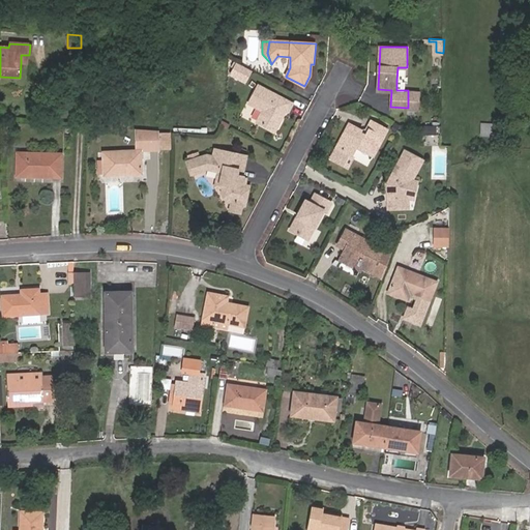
[(29,63),(29,55),(21,55),(21,63),(29,63)]
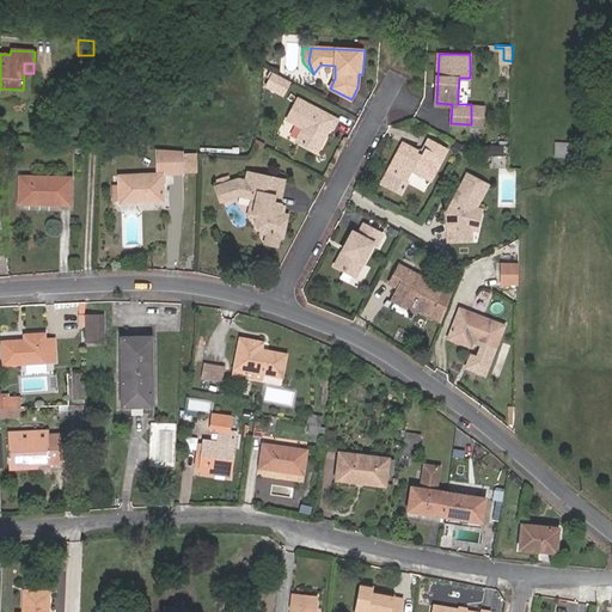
[(502,63),(501,75),(509,77),(512,65),(502,63)]
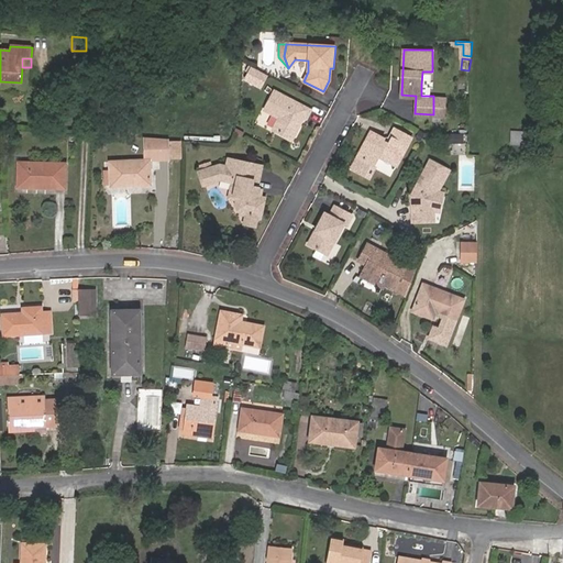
[(261,87),(267,74),(253,67),(246,79),(261,87)]
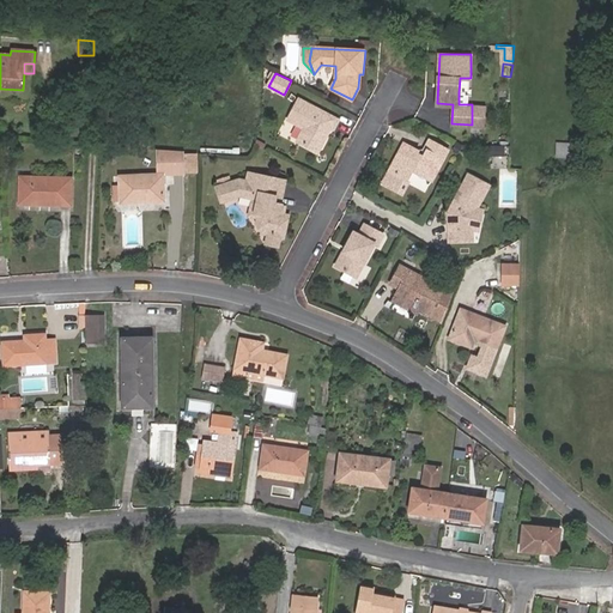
[(467,104),(468,92),(459,92),(459,104),(467,104)]
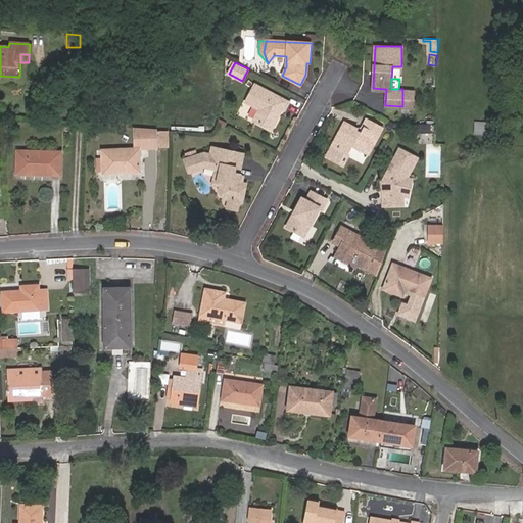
[(289,102),(255,85),(247,101),(260,108),(254,121),(272,129),(281,108),(285,109),(289,102)]
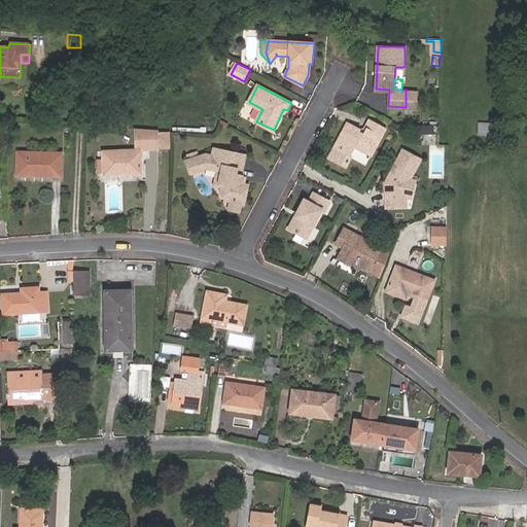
[(416,90),(406,90),(406,107),(416,107),(416,90)]
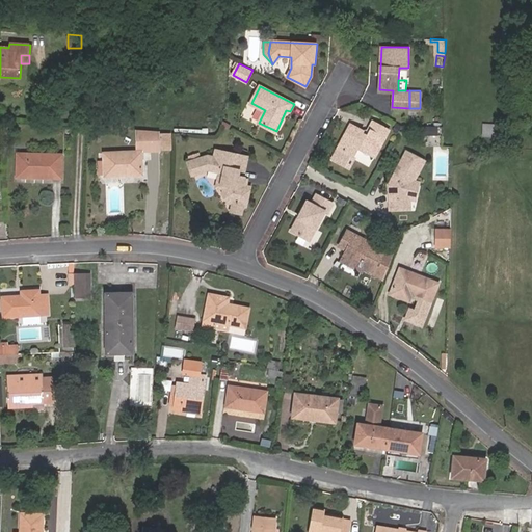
[(351,124),(339,149),(354,156),(360,147),(375,155),(389,128),(372,120),(369,128),(371,129),(368,133),(362,130),(363,129),(351,124)]
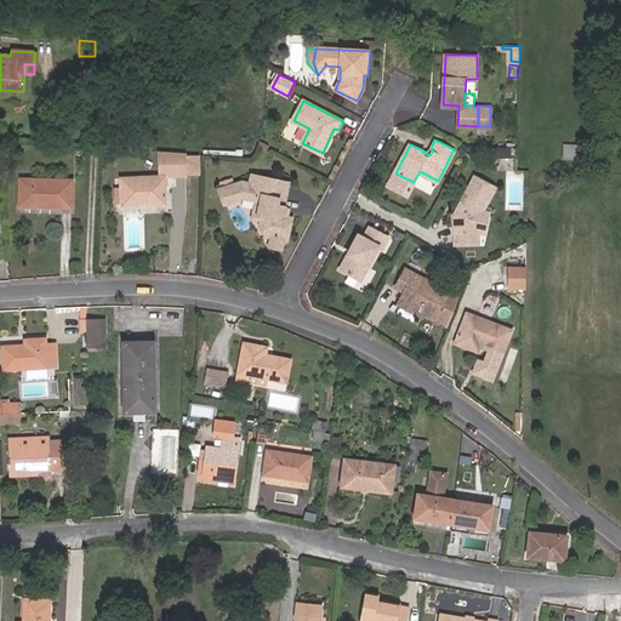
[(463,155),(468,146),(462,143),(457,153),(463,155)]
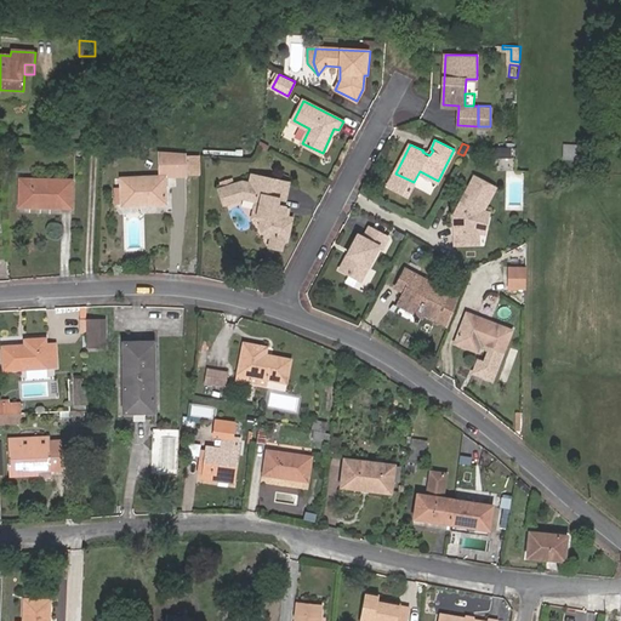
[(576,158),(576,147),(564,146),(564,159),(576,158)]
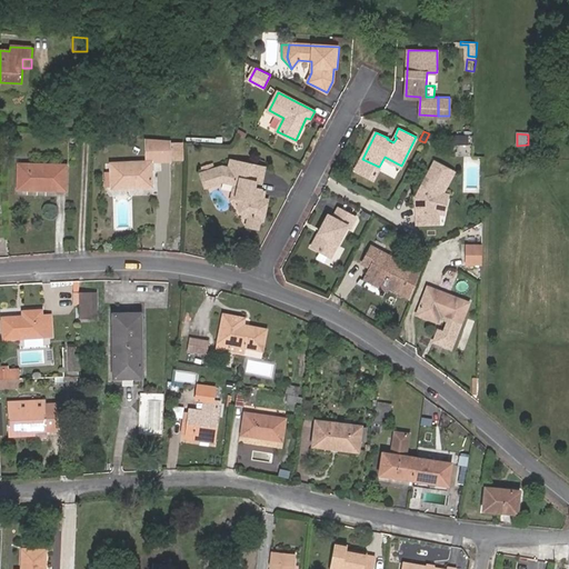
[(468,145),(468,135),(453,135),(453,143),(468,145)]
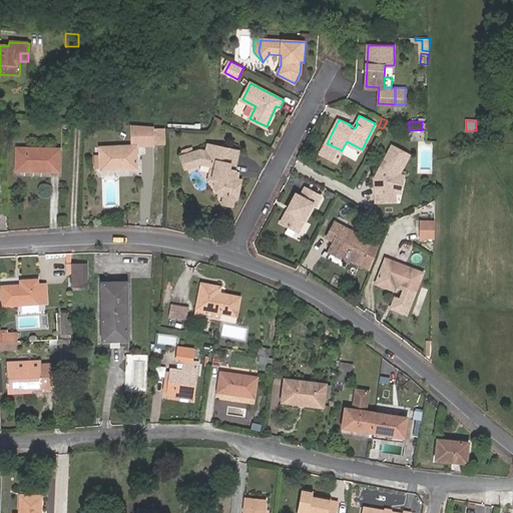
[(153,144),(153,127),(130,126),(130,145),(100,147),(101,169),(136,167),(135,145),(153,144)]
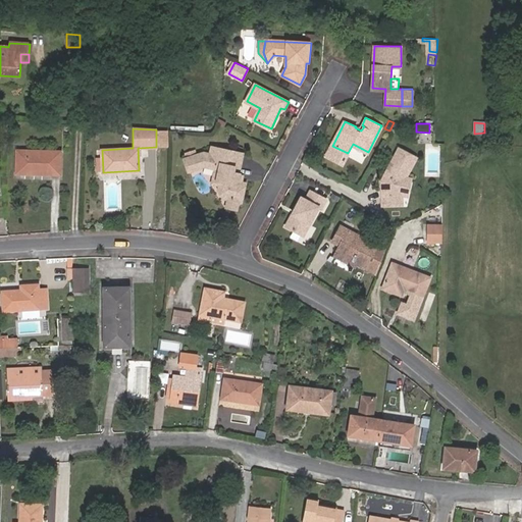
[(170,146),(171,131),(156,129),(156,147),(170,146)]
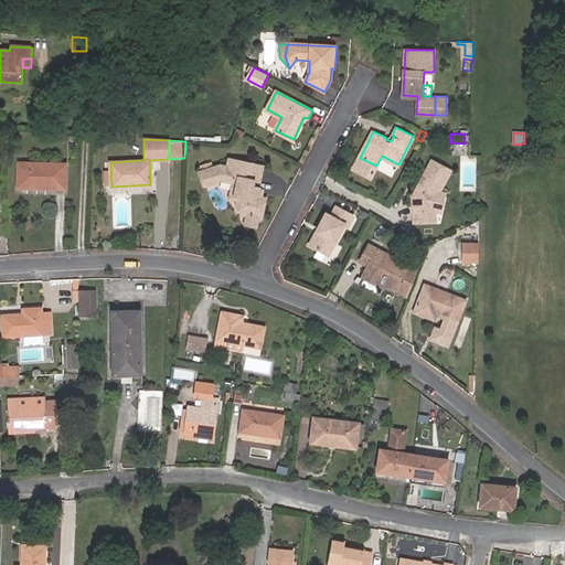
[(371,177),(376,166),(360,158),(354,169),(371,177)]
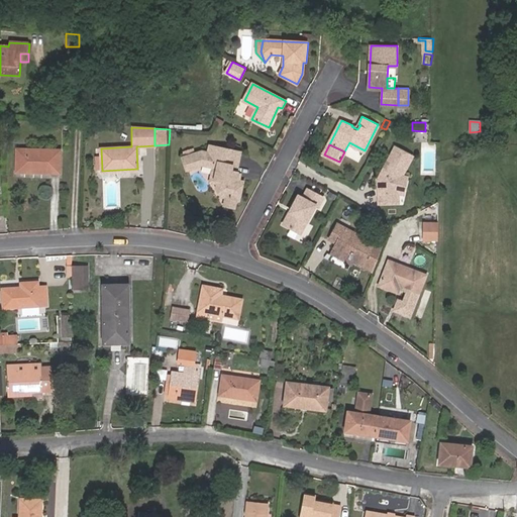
[(434,144),(422,145),(424,167),(436,166),(434,144)]
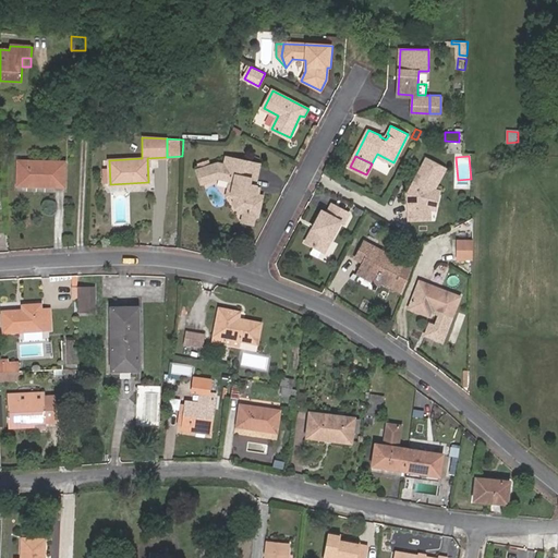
[(220,164),(199,169),(204,183),(220,178),(230,180),(230,183),(232,185),(231,196),(234,197),(233,204),(240,214),(244,214),(243,223),(255,225),(257,217),(259,217),(264,197),(261,196),(257,195),(258,187),(257,187),(253,186),(254,180),(258,181),(263,166),(229,157),(227,164),(220,164)]
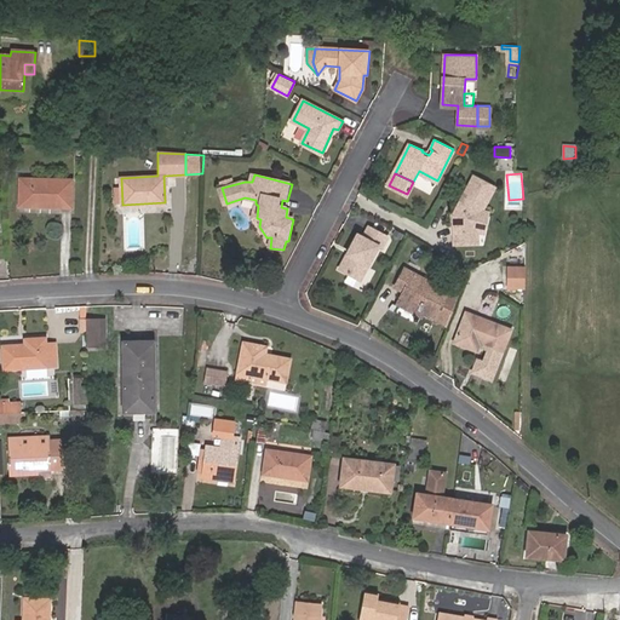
[(453,214),(454,242),(477,242),(476,229),(476,219),(482,208),(493,185),(474,174),(453,214)]
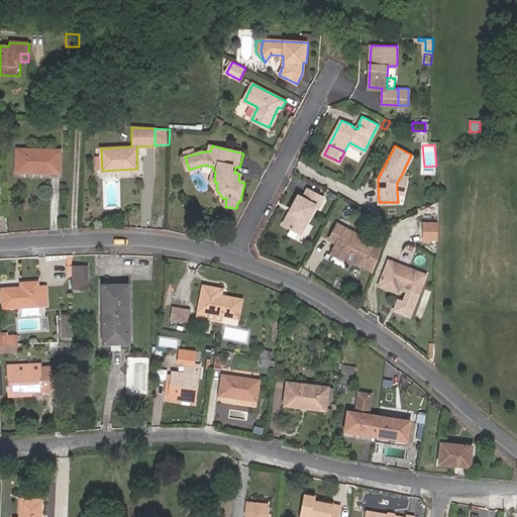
[(60,173),(61,149),(16,148),(16,173),(60,173)]
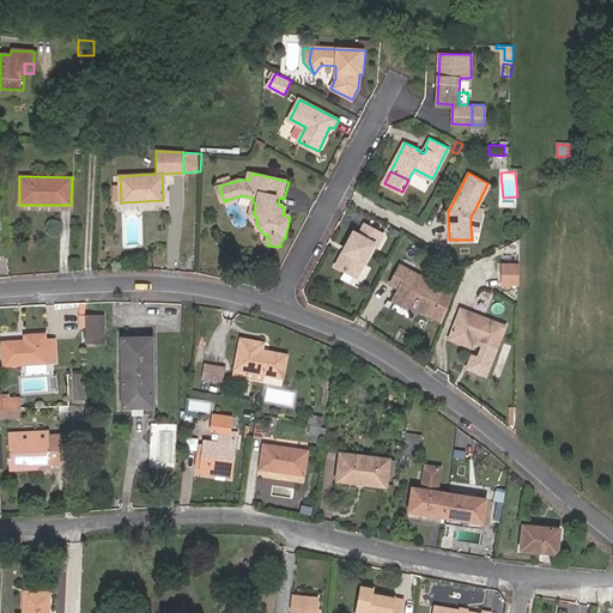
[(481,208),(477,206),(471,217),(471,226),(478,226),(481,208)]
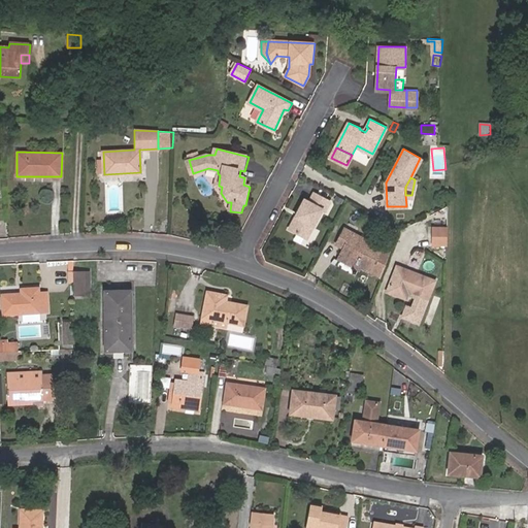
[(331,202),(315,194),(309,202),(305,201),(290,230),(307,239),(323,210),(326,211),(331,202)]
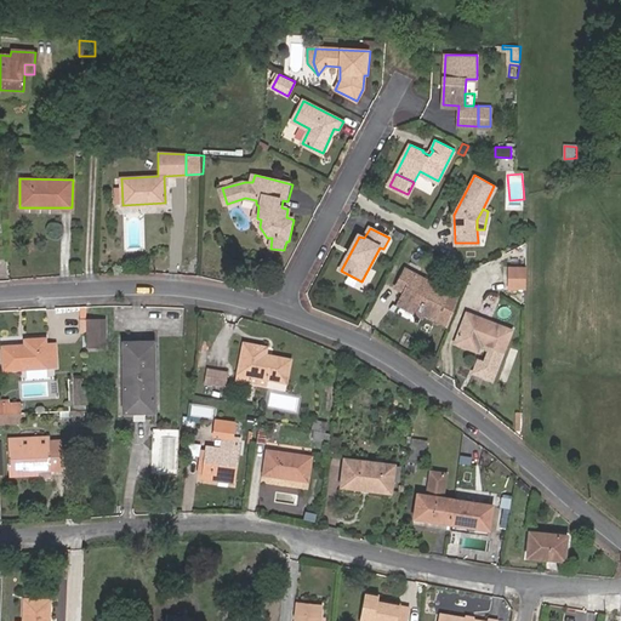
[(525,267),(514,267),(514,288),(525,288),(525,267)]
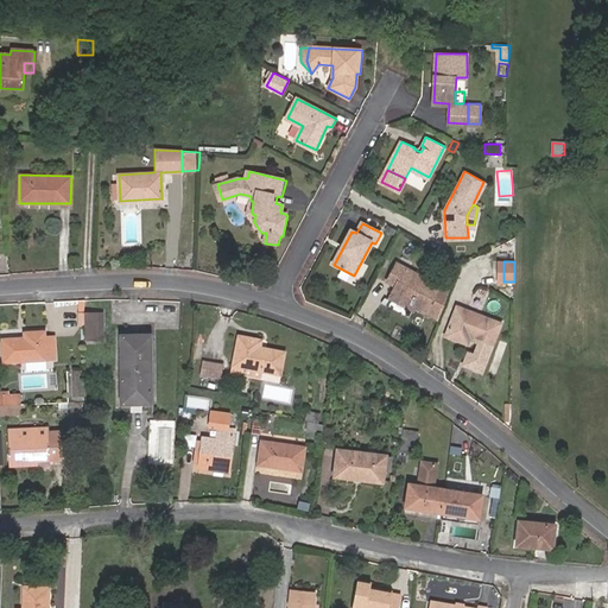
[(387,295),(410,306),(423,314),(437,287),(394,265),(385,283),(392,286),(387,295)]
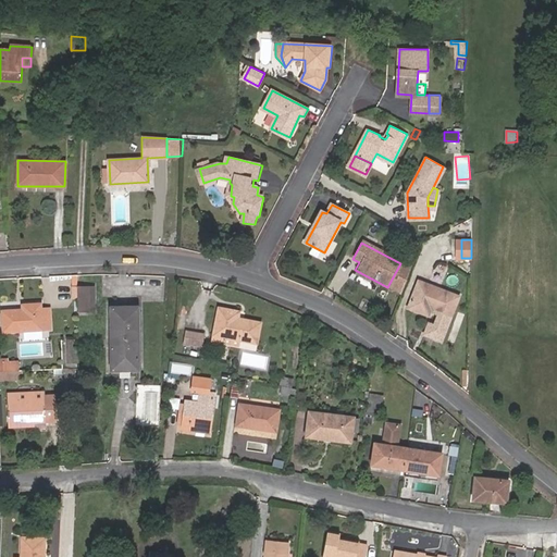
[(401,295),(411,269),(400,263),(387,287),(401,295)]
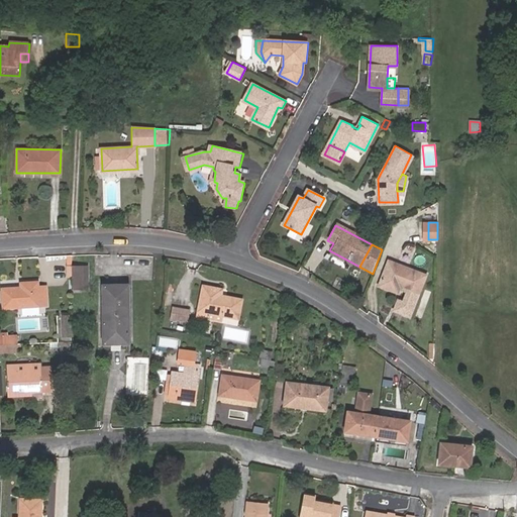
[(344,270),(348,261),(329,250),(325,260),(344,270)]
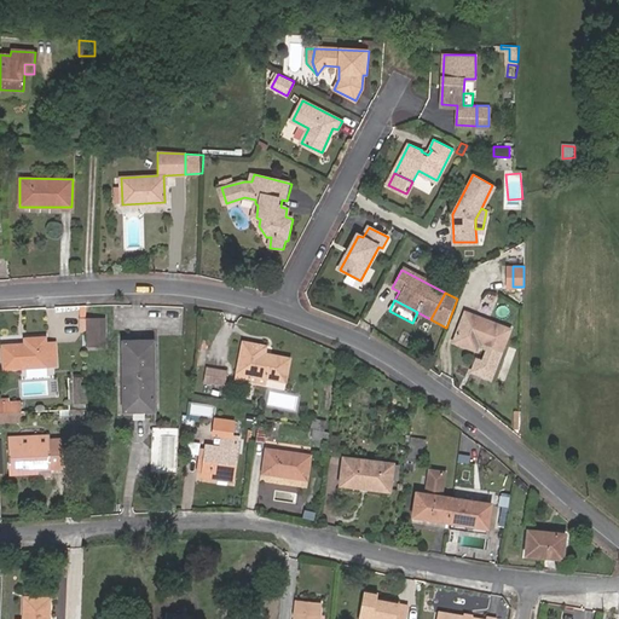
[(503,350),(510,328),(464,311),(453,340),(475,348),(479,340),(503,350)]
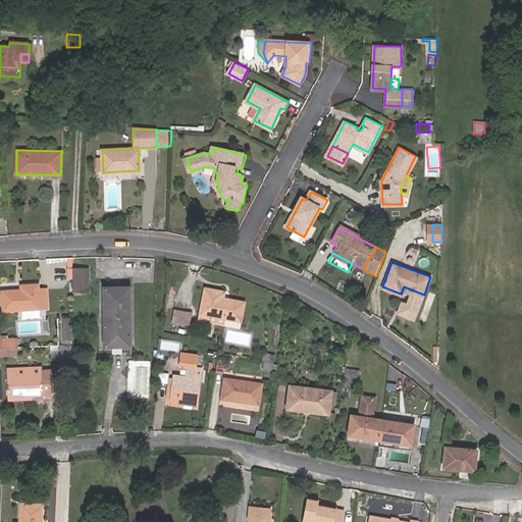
[(84,268),(73,268),(73,292),(85,292),(84,268)]
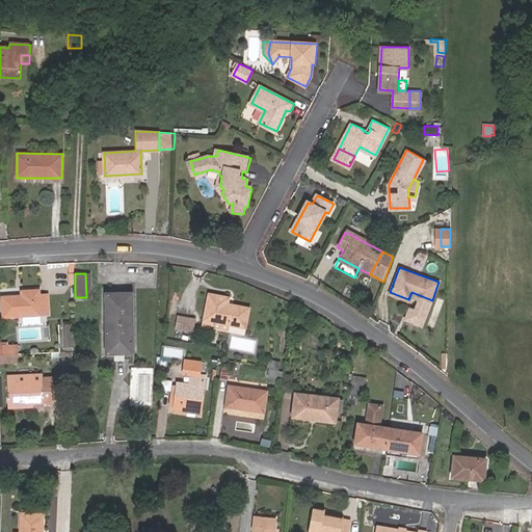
[(22,296),(3,297),(4,317),(49,316),(48,295),(40,296),(40,291),(22,292),(22,296)]
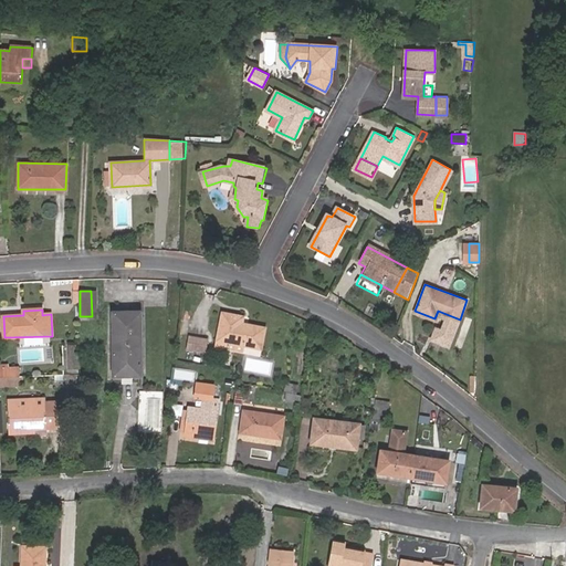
[(140,376),(140,313),(113,313),(113,376),(140,376)]
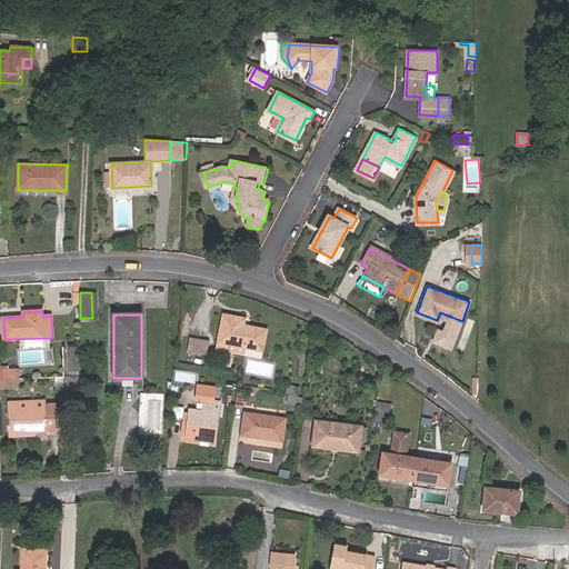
[(452,347),(462,321),(445,315),(443,318),(449,320),(446,329),(440,327),(435,339),(452,347)]
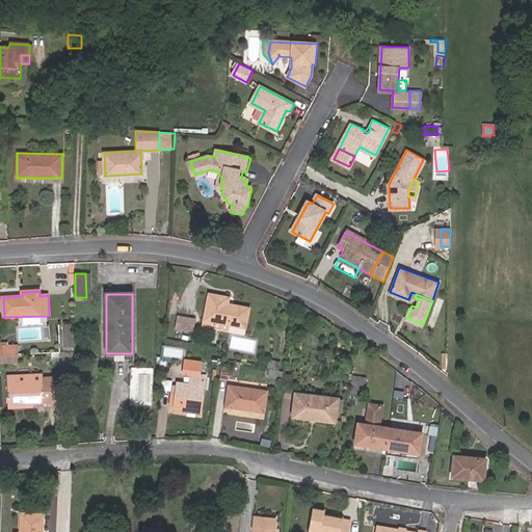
[(214,325),(228,327),(245,330),(247,311),(225,307),(227,301),(208,299),(203,329),(213,331),(214,325)]
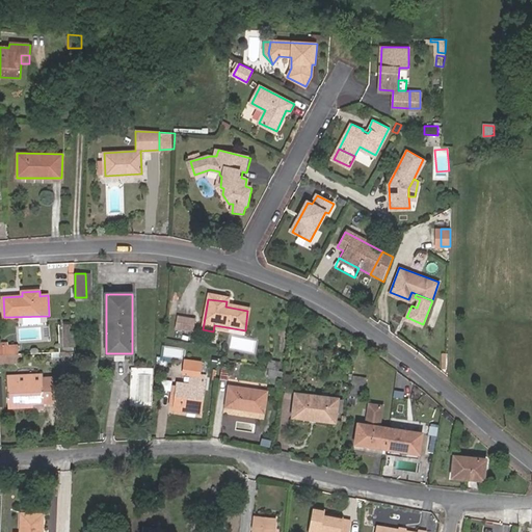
[(193,330),(195,318),(177,314),(175,327),(193,330)]
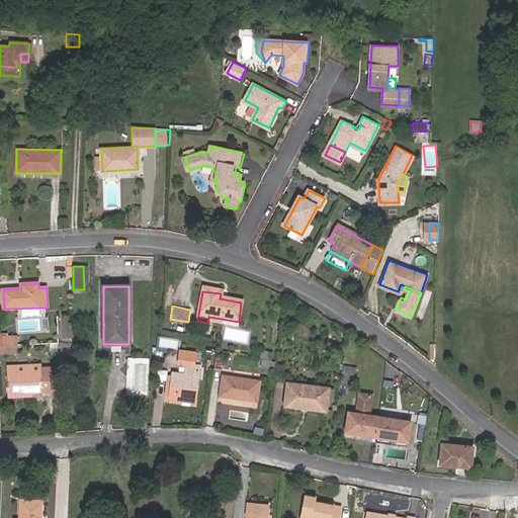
[(6,336),(0,336),(0,345),(5,345),(6,345),(15,345),(18,345),(18,337),(6,337),(6,336)]
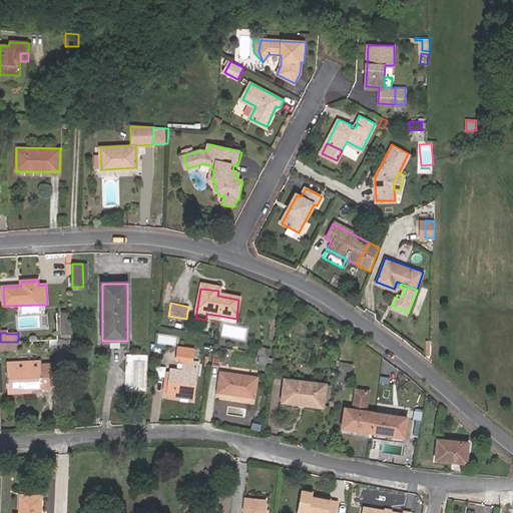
[(5,342),(5,350),(16,350),(15,342),(6,342),(5,342)]
